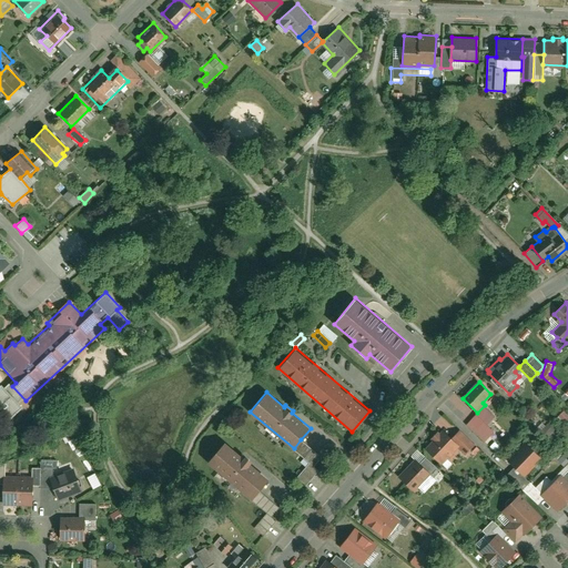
[(476,414),(466,424),(484,440),(493,430),(476,414)]
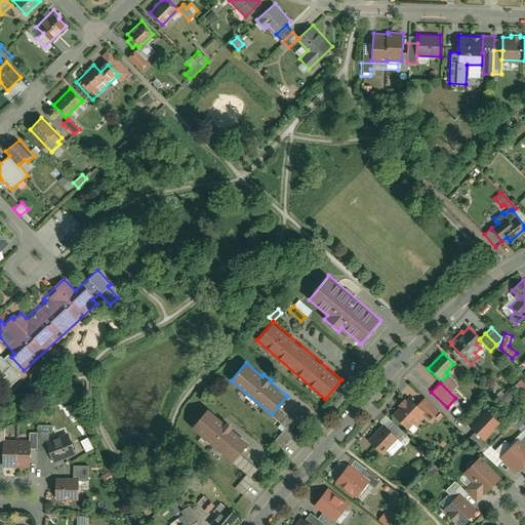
[(425,396),(416,404),(423,412),(430,418),(438,409),(425,396)]
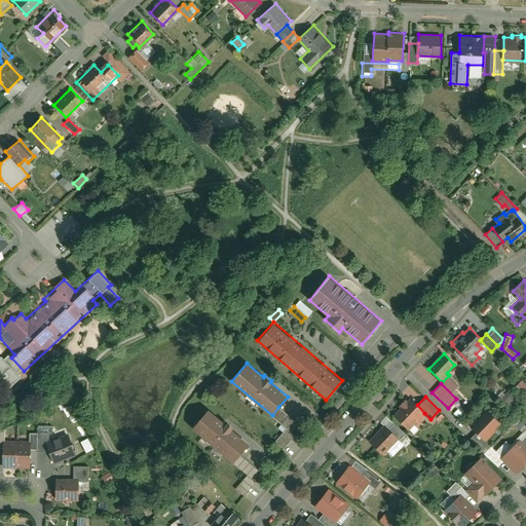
[(401,408),(395,415),(408,428),(424,413),(417,405),(410,399),(408,401),(406,399),(399,406),(401,408)]
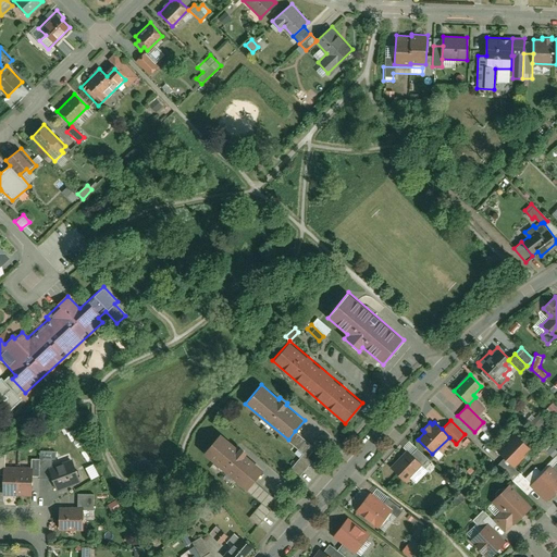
[(295,431),(288,440),(287,441),(302,454),(307,458),(316,448),(295,431)]
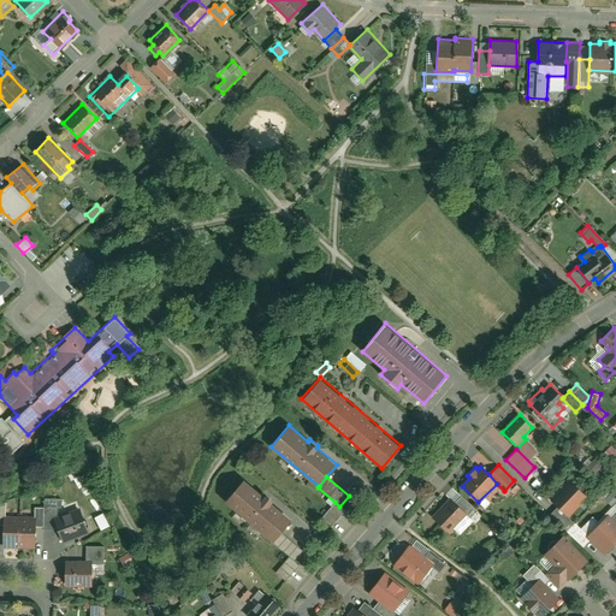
[(244,479),(225,501),(272,542),(280,532),(291,519),(271,502),(273,499),(266,492),(264,496),(244,479)]
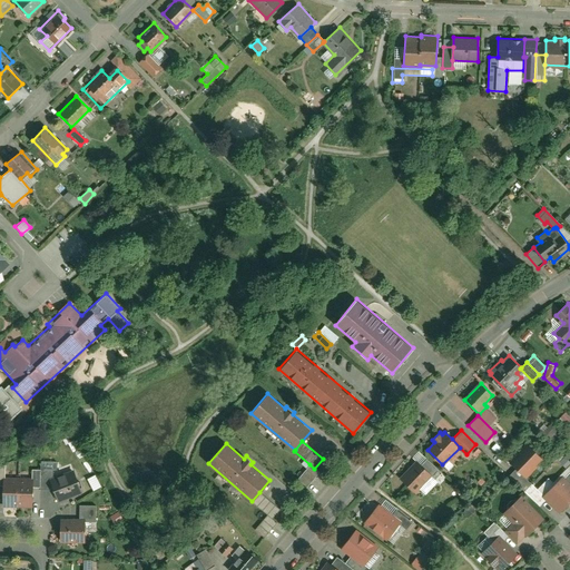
[(527,444),(509,461),(526,478),(543,461),(527,444)]
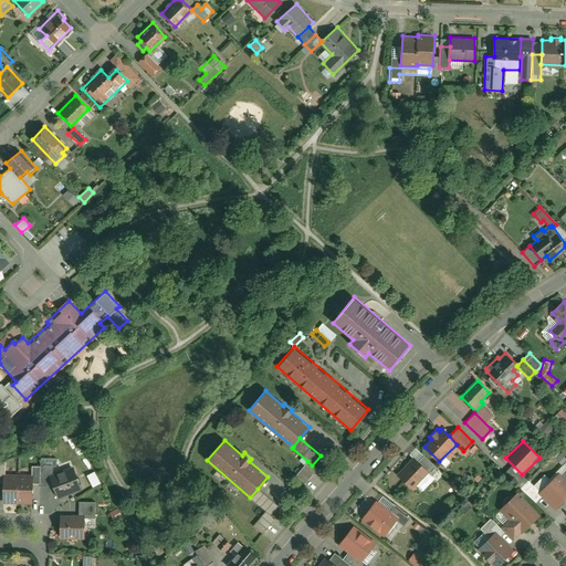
[(423,456),(417,462),(428,472),(429,474),(436,468),(423,456)]
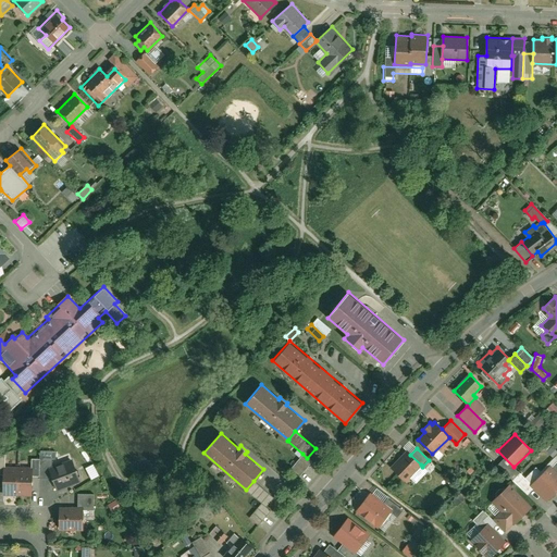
[(406,450),(390,467),(405,481),(421,465),(410,455),(406,450)]
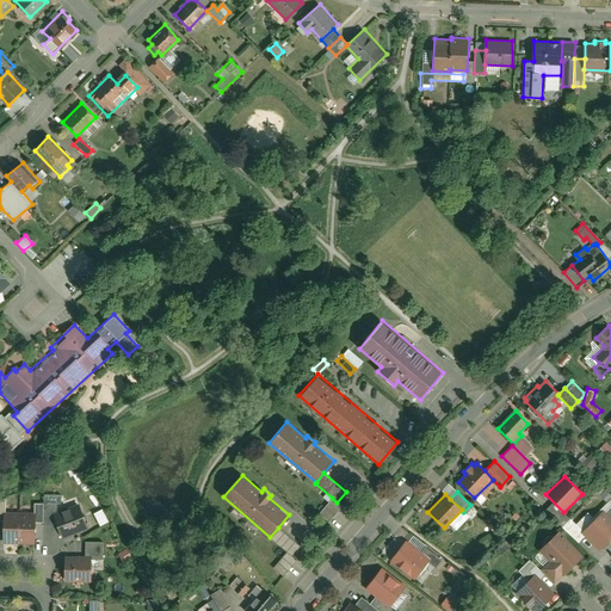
[(332,498),(319,513),(328,522),(341,506),(337,503),(332,498)]
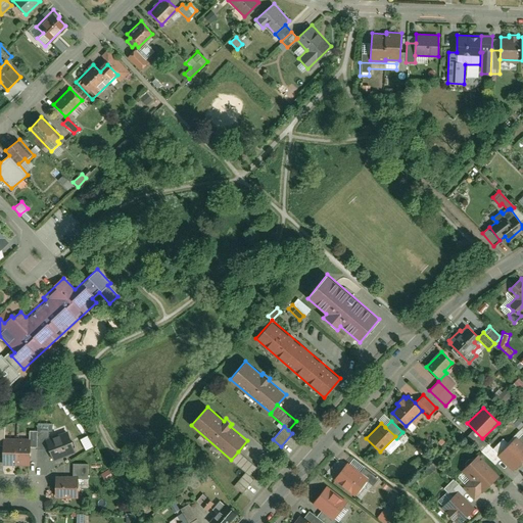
[(30,439),(30,446),(36,446),(37,430),(29,429),(28,439),(30,439)]
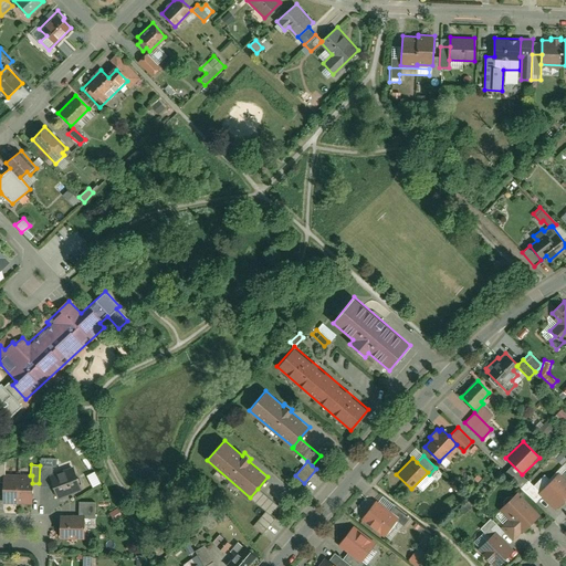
[(52,465),(40,465),(39,483),(39,485),(52,485),(52,483),(49,474),(52,473),(52,465)]
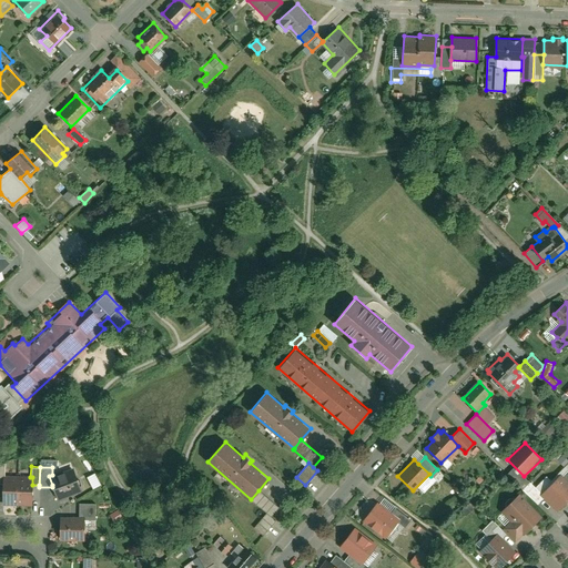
[(52,475),(49,476),(52,485),(57,499),(81,490),(73,468),(52,475)]
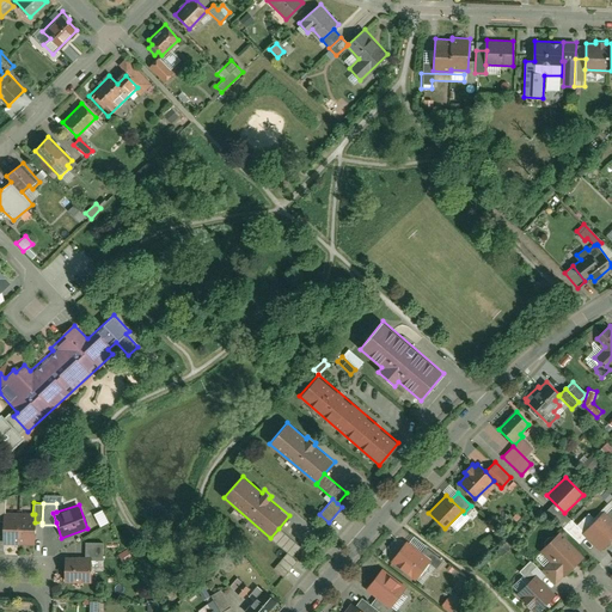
[(604,510),(582,532),(587,536),(600,550),(611,537),(611,518),(606,513),(604,510)]
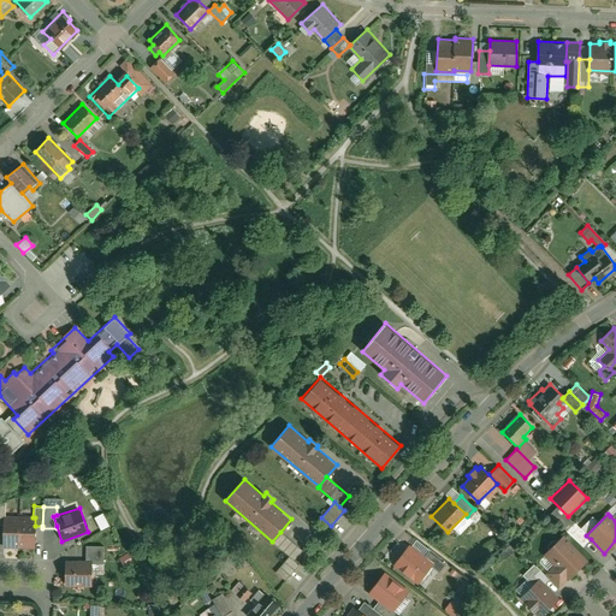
[(4,525),(3,545),(34,546),(35,526),(35,517),(33,517),(4,516),(4,525)]
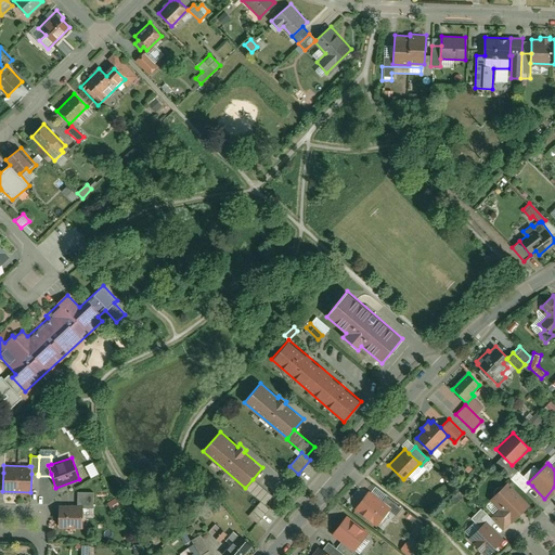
[(532,486),(528,482),(517,472),(511,478),(525,492),(532,486)]
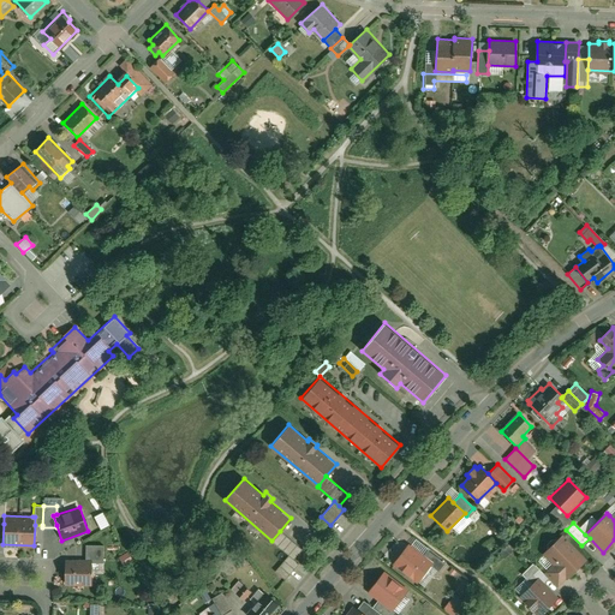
[(302,549),(280,531),(272,541),(288,555),(293,559),(302,549)]
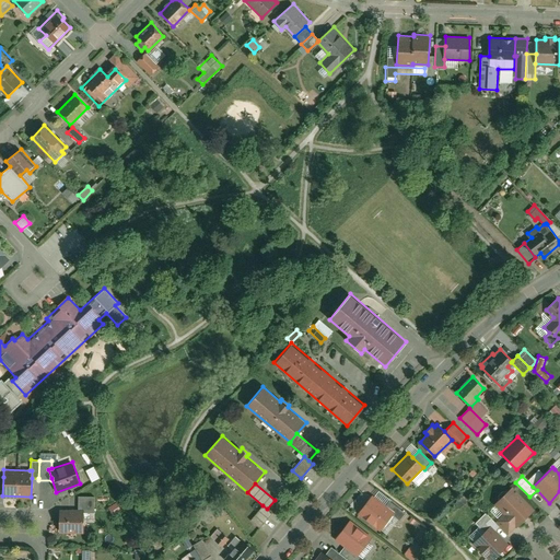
[(515,526),(516,526),(535,509),(512,486),(508,490),(503,490),(498,493),(499,499),(493,504),(502,514),(494,522),(499,526),(506,535),(515,526)]
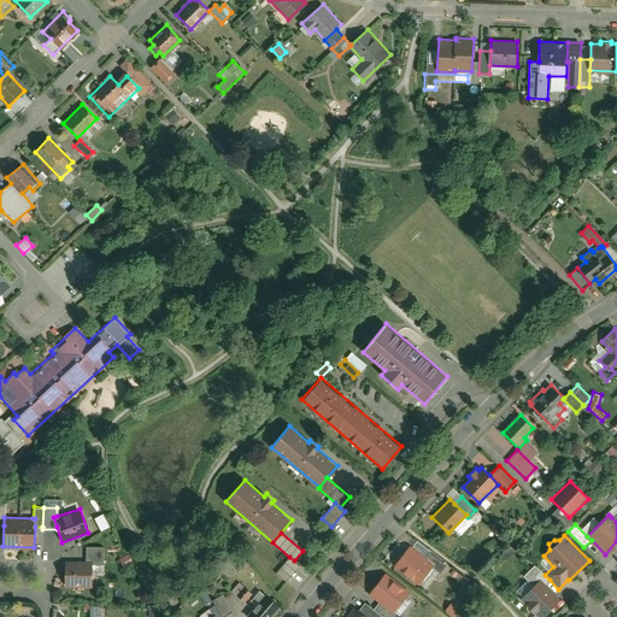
[(84,546),(84,562),(92,562),(92,564),(103,564),(103,546),(84,546)]
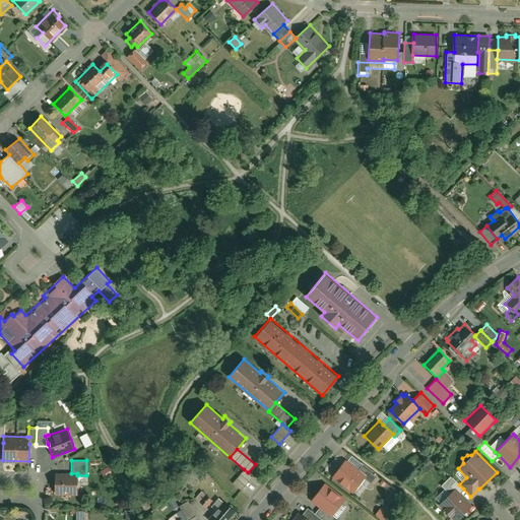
[(344,460),(332,476),(352,493),(364,477),(366,475),(358,470),(344,460)]
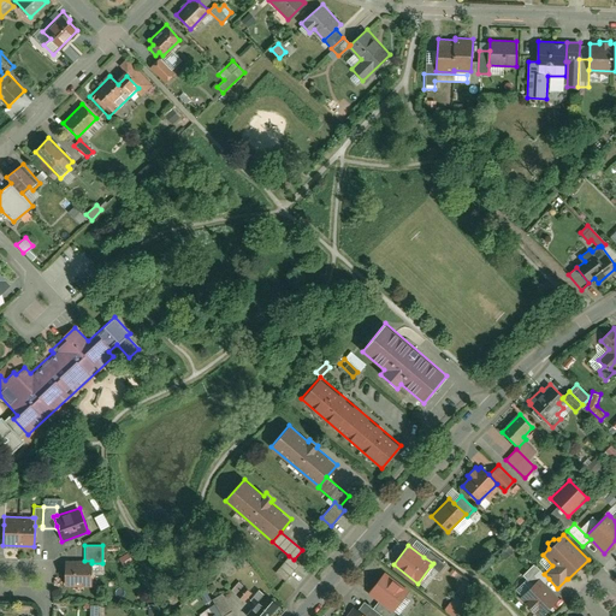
[(428,551),(424,557),(433,563),(431,566),(438,572),(444,563),(428,551)]
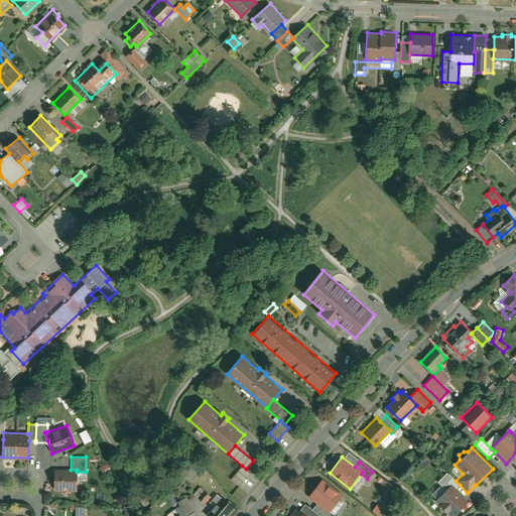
[(246,469),(242,466),(230,479),(239,487),(251,473),(246,469)]
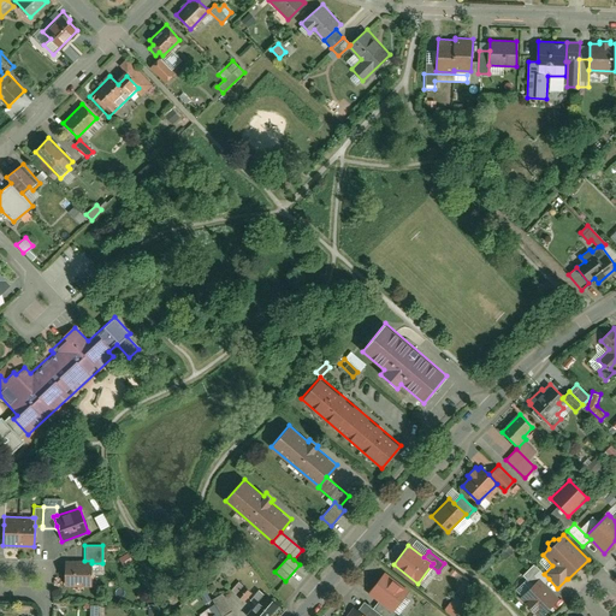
[(65,561),(65,585),(90,585),(92,563),(92,561),(84,561),(65,561)]
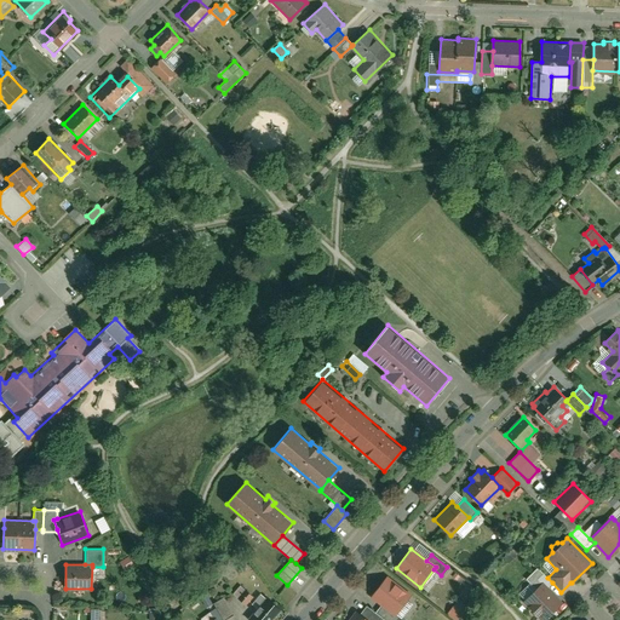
[(527,579),(532,584),(538,578),(547,587),(552,583),(547,578),(538,568),(527,579)]
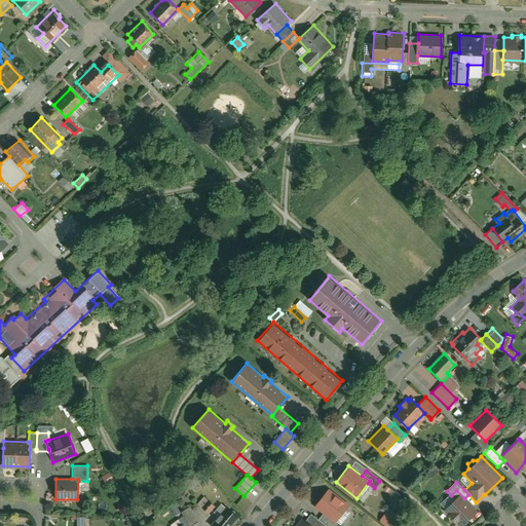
[(329,488),(314,505),(324,513),(335,522),(336,521),(348,504),(329,488)]
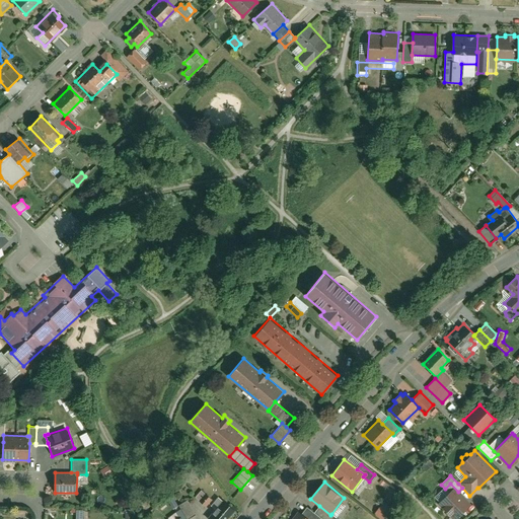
[(438,503),(453,518),(455,518),(470,504),(458,492),(450,484),(445,489),(436,498),(440,502),(438,503)]
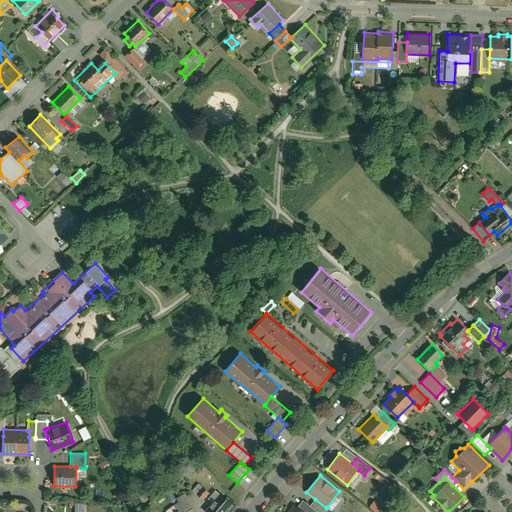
[(198,483),(192,491),(202,500),(209,493),(198,483)]
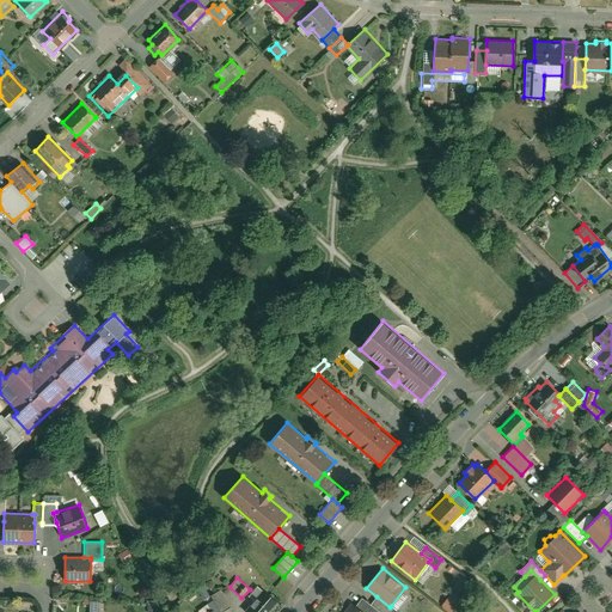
[(268,611),(277,603),(262,588),(243,609),(246,611),(268,611)]
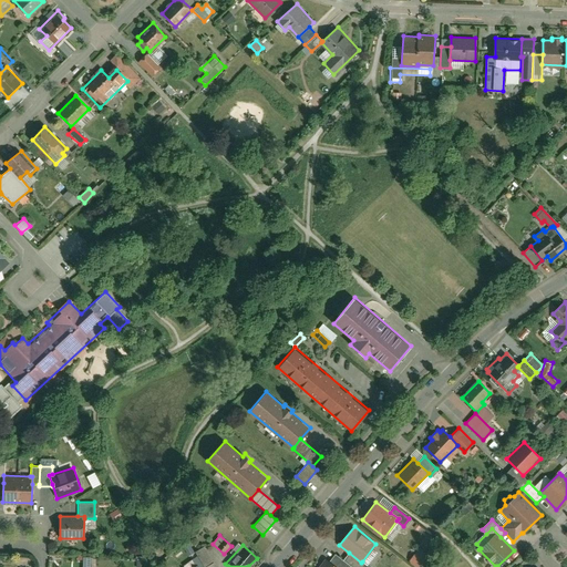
[(204,546),(195,550),(197,555),(204,566),(213,562),(204,546)]
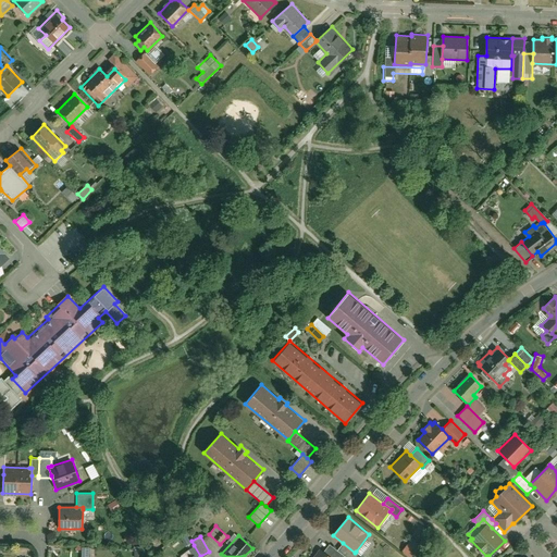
[(406,542),(400,552),(408,556),(415,548),(406,542)]
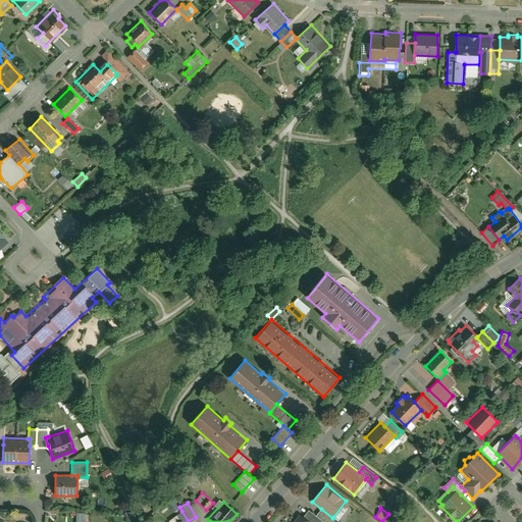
[(332,518),(321,509),(316,516),(322,521),(323,521),(333,521),(336,519),(333,517),(332,518)]
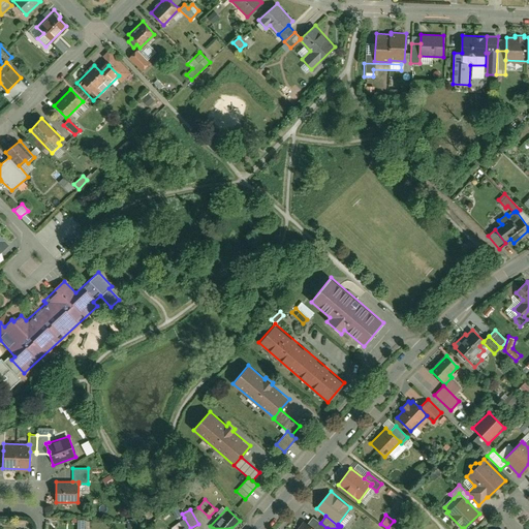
[(312,517),(307,524),(313,528),(325,528),(327,528),(320,523),(312,517)]
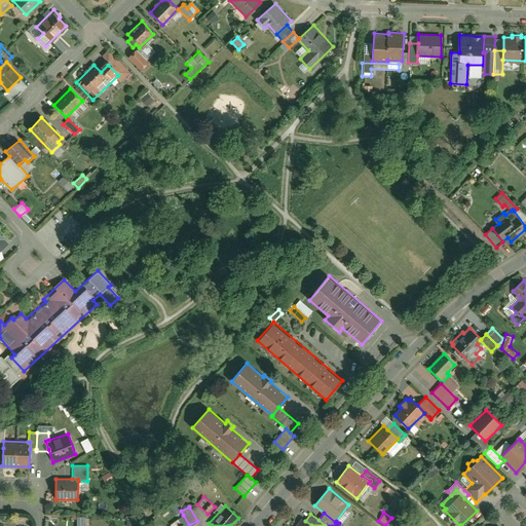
[(178,525),(188,525),(189,525),(183,515),(178,519),(181,524),(178,525)]
